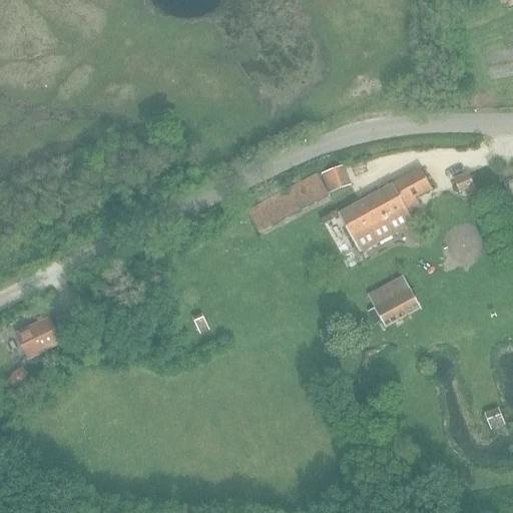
[(247,212),(259,233),(330,195),(328,193),(351,185),(344,165),(318,174),(247,212)]
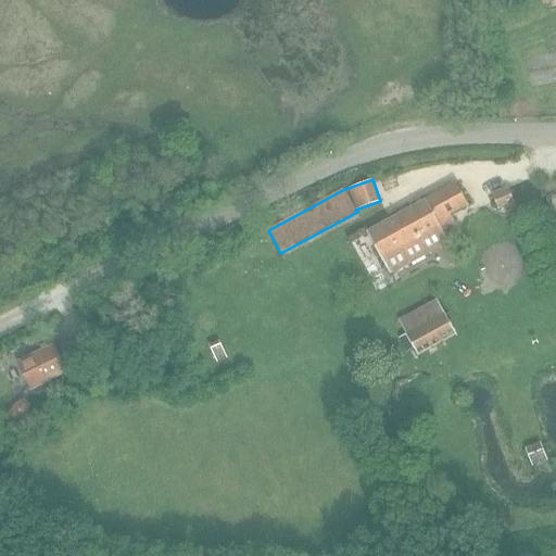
[(447,241),(442,231),(455,224),(450,215),(468,204),(456,182),(368,232),(390,273),(447,241)]
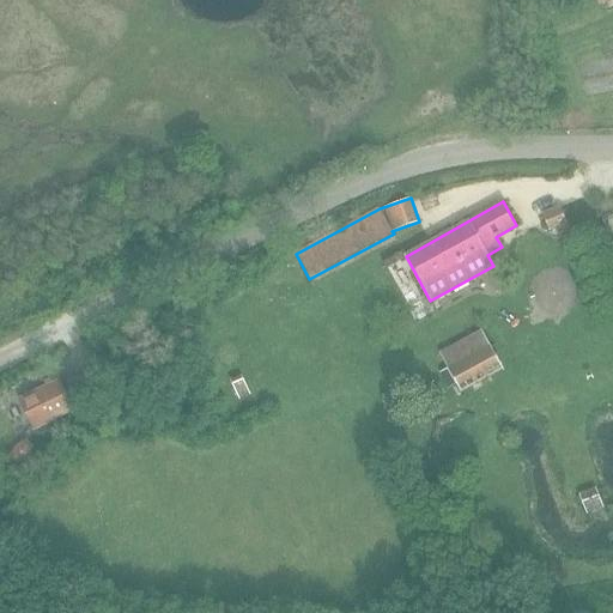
[(542,216),(548,230),(557,226),(560,234),(570,230),(562,207),(542,216)]
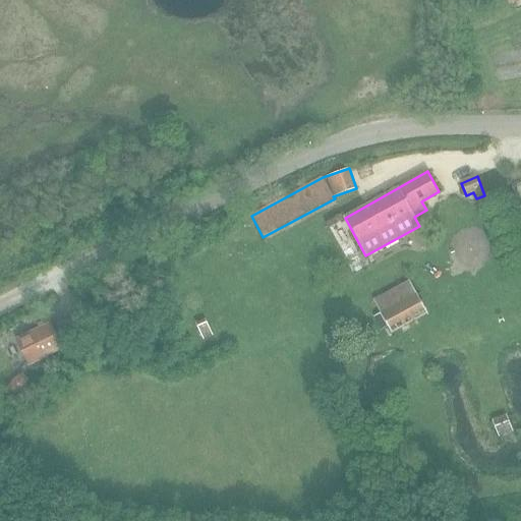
[(372,300),(392,334),(427,313),(409,280),(372,300)]
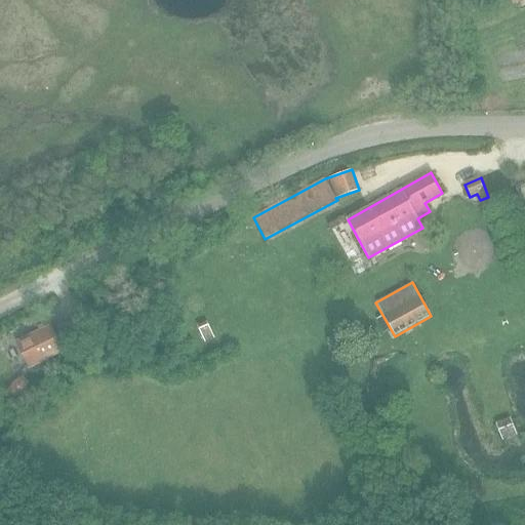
[(207,323),(198,327),(204,339),(212,335),(207,323)]
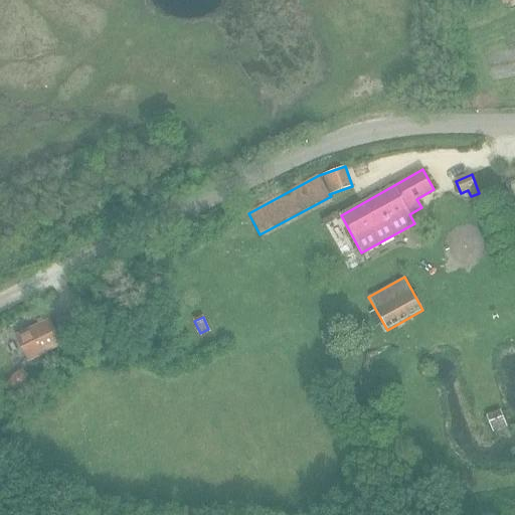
[(16,335),(28,360),(60,344),(48,319),(16,335)]
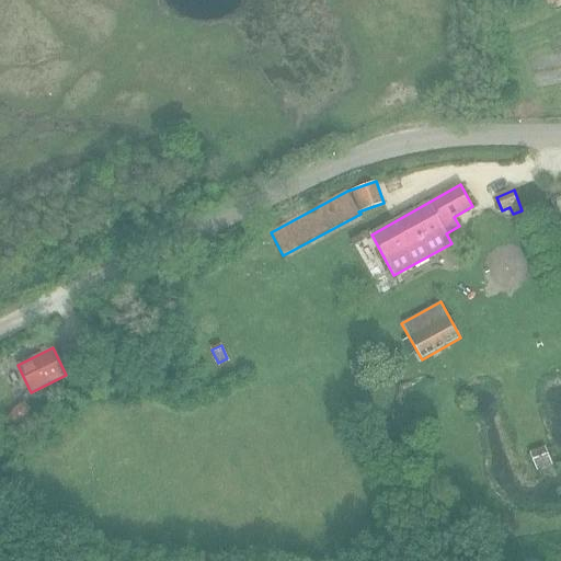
[(9,416),(18,424),(29,413),(20,404),(9,416)]
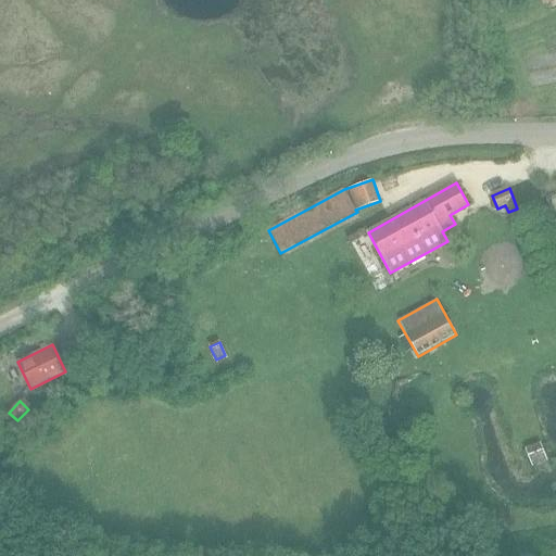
[(525,447),(532,467),(547,460),(540,442),(525,447)]
